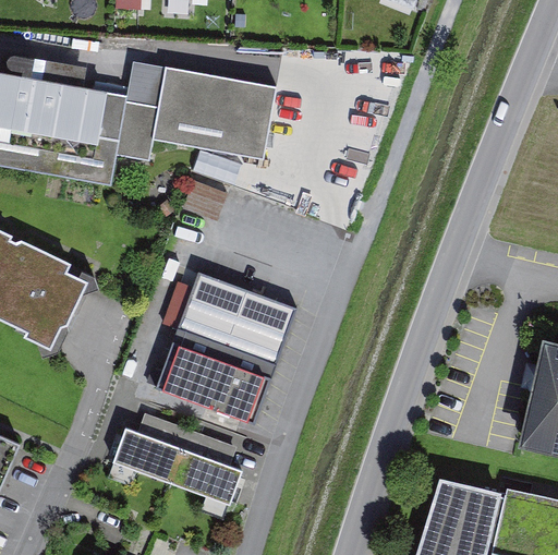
[(145,0),(147,32),(166,31),(162,0),(145,0)]
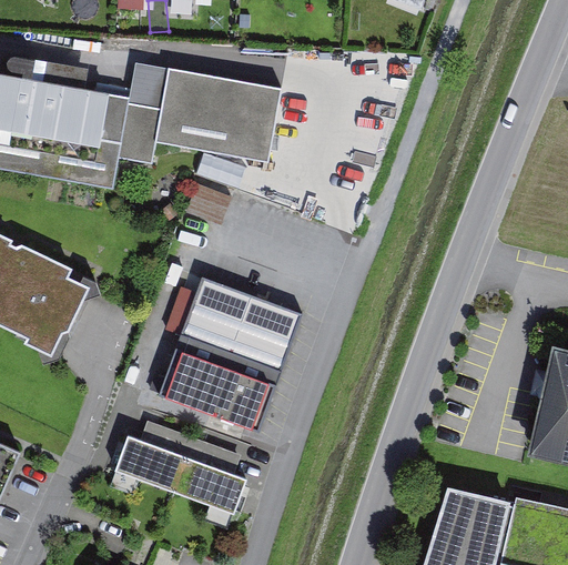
[(130,97),(0,73),(0,167),(113,190),(120,158),(152,164),(155,142),(267,161),(281,88),(137,63),(130,97)]
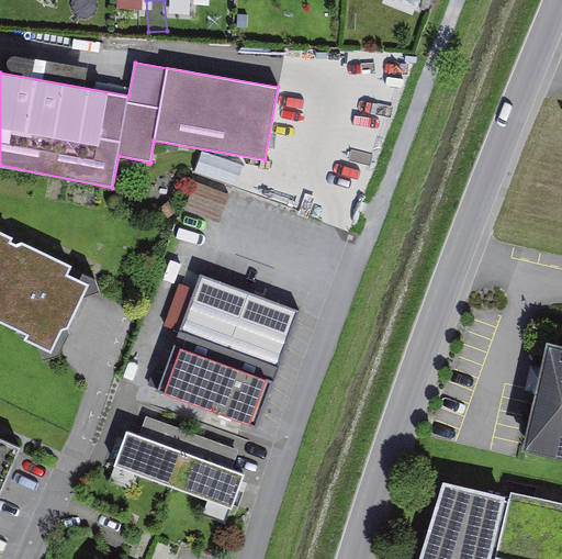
[(14,243),(0,235),(0,324),(52,349),(68,315),(87,277),(14,243)]
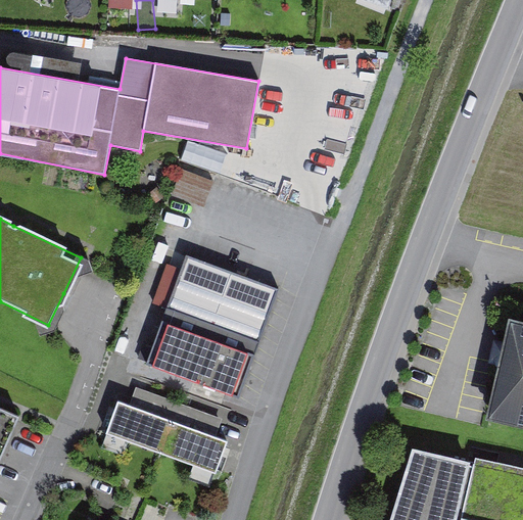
[(279,288),(186,254),(145,366),(209,389),(238,399),(279,288)]
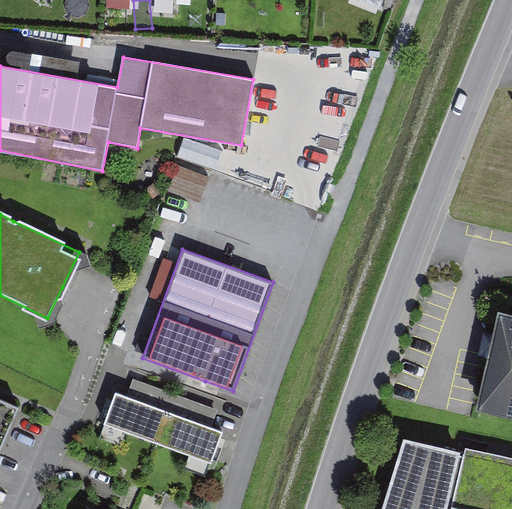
[(511,308),(497,305),(475,405),(511,413),(511,308)]
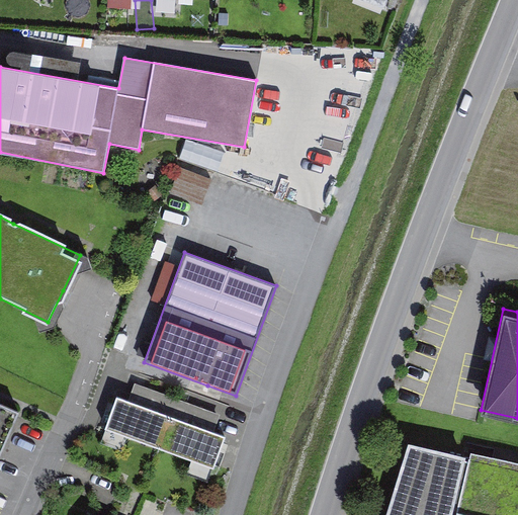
[(212,468),(214,469),(221,452),(227,435),(209,430),(212,423),(216,415),(134,385),(128,399),(116,396),(104,429),(105,429),(100,444),(121,452),(126,437),(191,460),(185,477),(206,485),(212,468)]
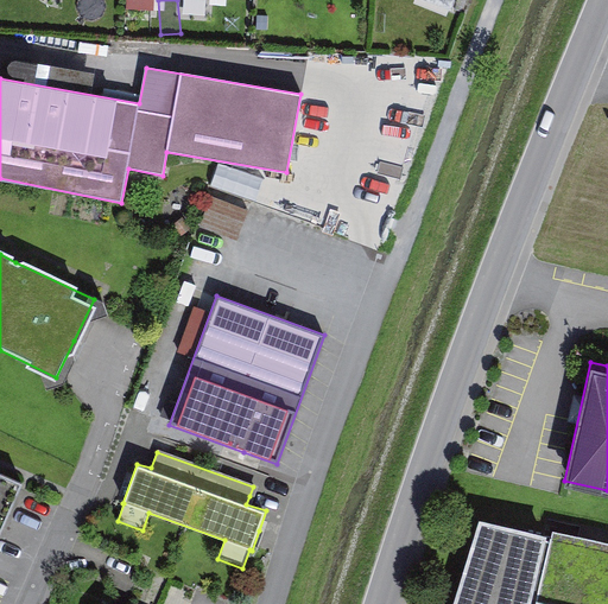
[(0,523),(0,522),(18,484),(0,476),(0,523)]
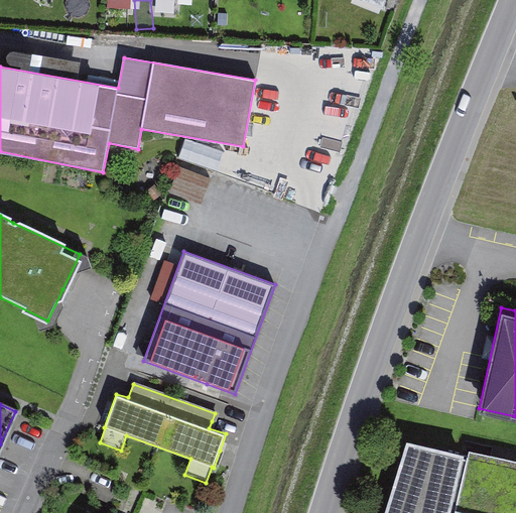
[(464,453),(407,439),(383,512),(515,512),(515,461),(469,450),(467,459),(463,457),(464,453)]
